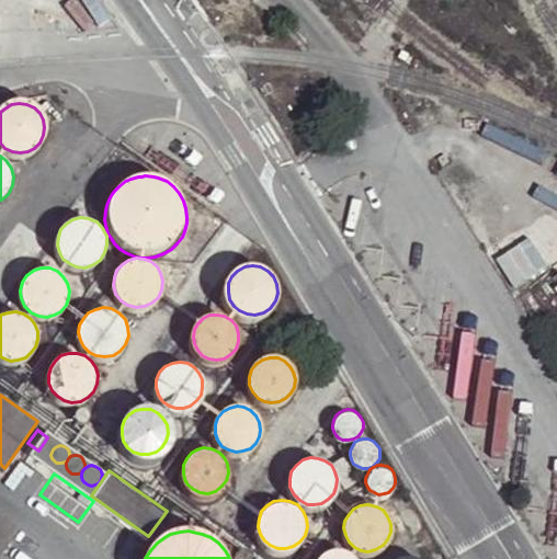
[(339,544),(330,545),(322,549),(316,555),(314,558),(362,558),(356,550),(349,546),(339,544)]
